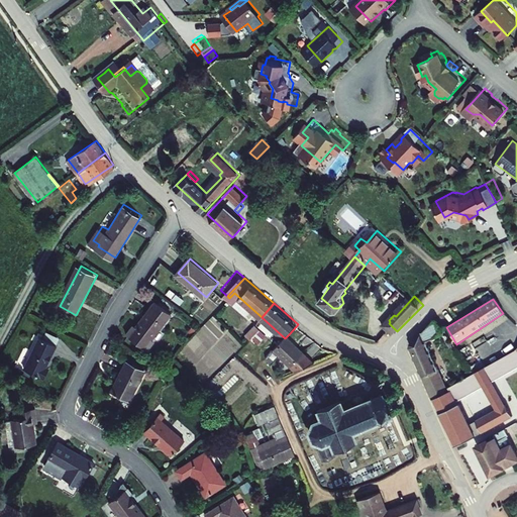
[(162,304),(143,330),(159,342),(179,316),(162,304)]
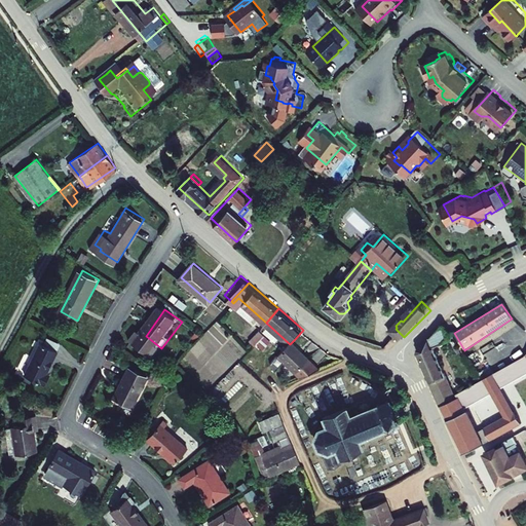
[(269,333),(263,328),(255,336),(261,341),(263,339),(269,333)]
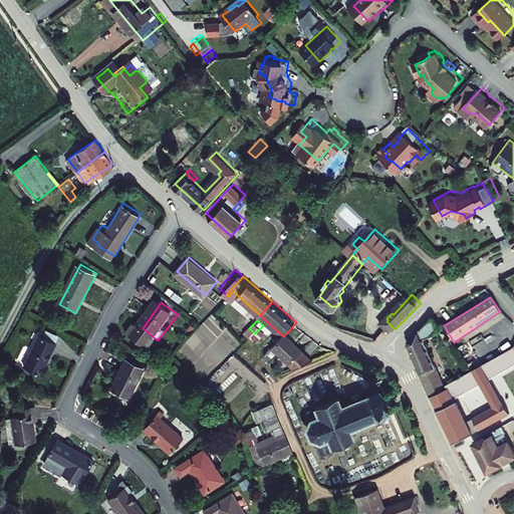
[(406,345),(406,348),(409,356),(429,399),(445,391),(443,387),(421,340),(427,337),(434,331),(433,327),(432,324),(431,322),(428,321),(417,331),(407,340),(406,342),(406,345)]
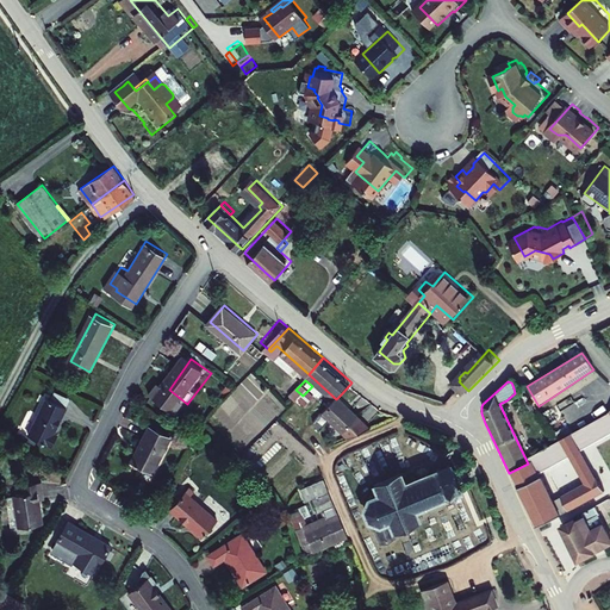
[(312,386),(305,393),(312,400),(319,392),(312,386)]
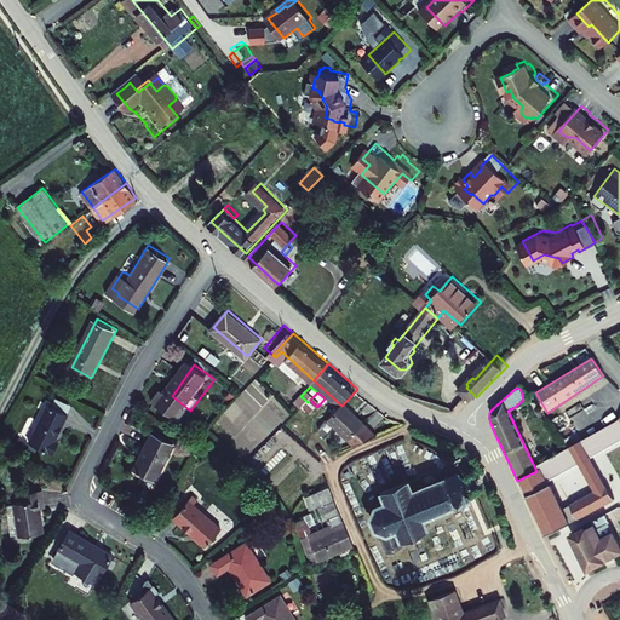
[(320,428),(327,436),(339,424),(359,443),(382,434),(348,400),(342,406),(338,409),(320,428)]
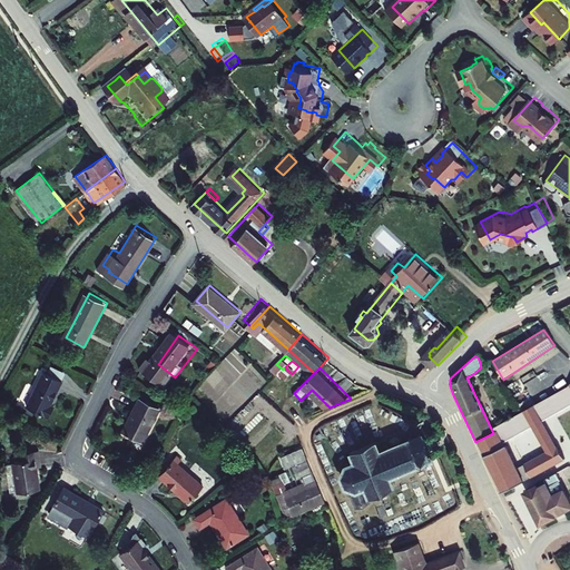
[(51,403),(64,379),(46,370),(29,404),(50,415),(55,405),(51,403)]
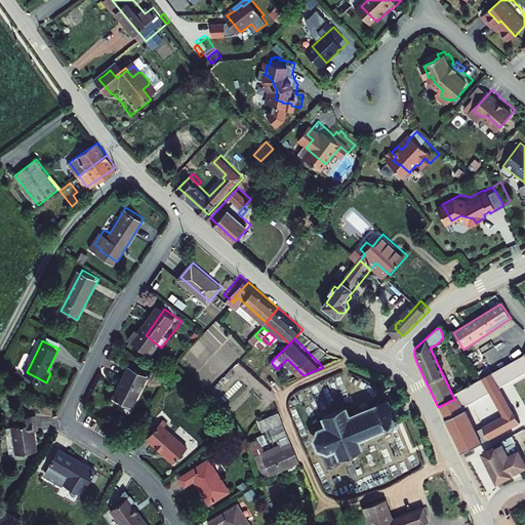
[(520,422),(499,389),(524,373),(524,357),(524,356),(485,377),(452,395),(454,399),(438,407),(444,421),(454,444),(458,451),(459,455),(481,446),(502,433),(520,422)]
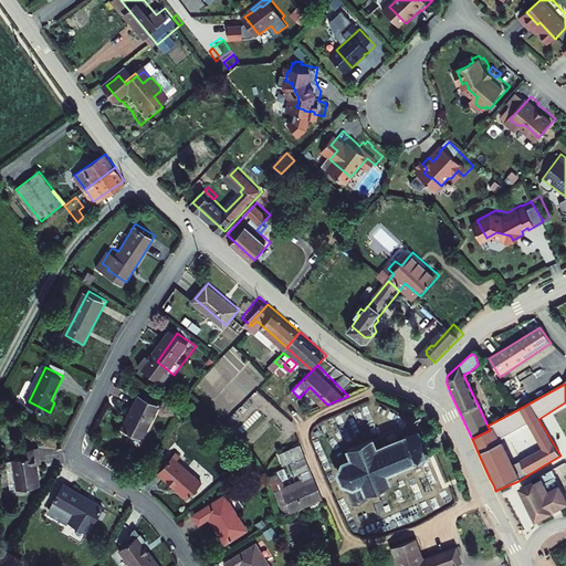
[(149,397),(135,429),(153,439),(169,407),(149,397)]
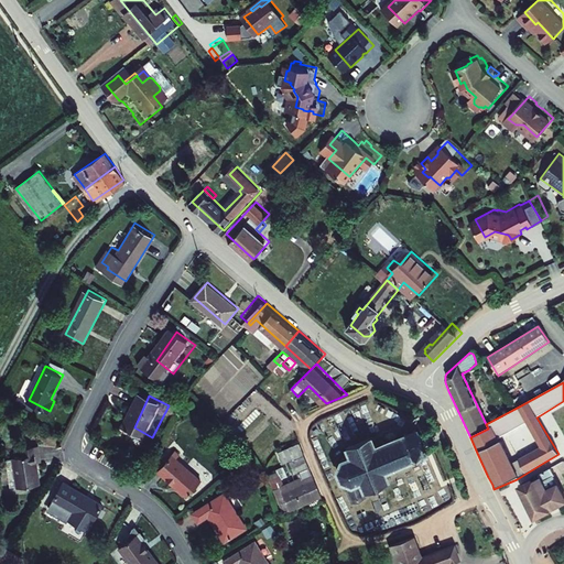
[(296,444),(303,441),(301,436),(296,426),(293,435),(296,444)]
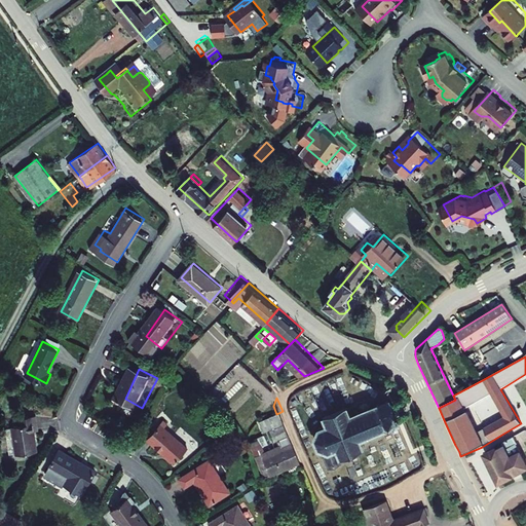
[(391,398),(354,414),(350,406),(326,417),(329,426),(325,427),(318,438),(325,450),(326,449),(334,466),(344,462),(343,458),(355,453),(369,447),(366,440),(403,422),(391,398)]
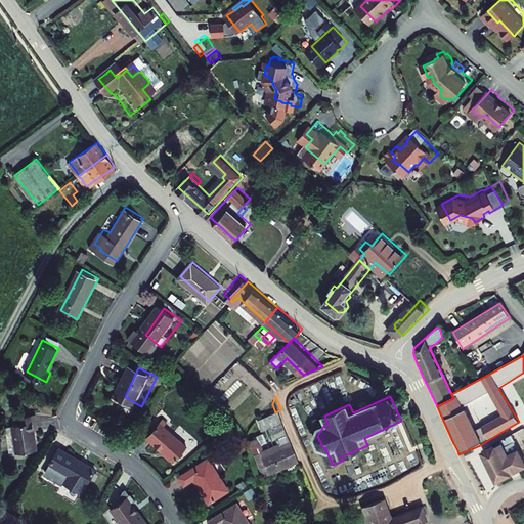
[(26,417),(27,424),(12,426),(16,452),(23,451),(24,452),(44,450),(40,430),(44,430),(41,416),(26,417)]
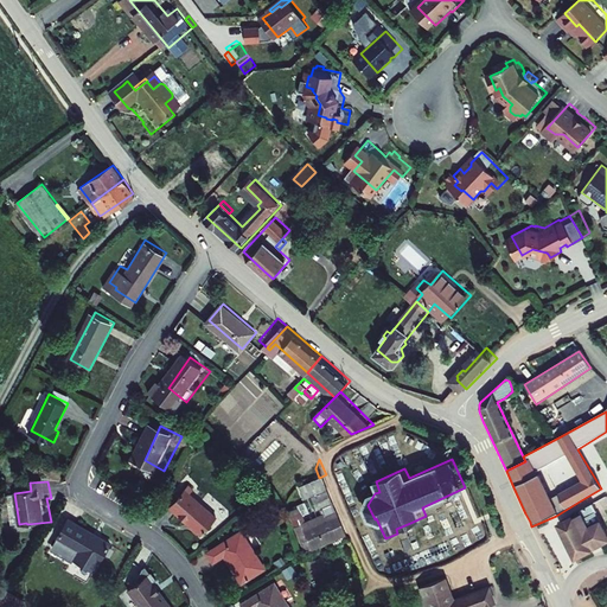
[(298,519),(301,528),(313,555),(352,538),(338,504),(328,481),(306,492),(311,504),(318,500),(323,515),(320,516),(325,528),(310,535),(305,522),(310,521),(307,516),(298,519)]
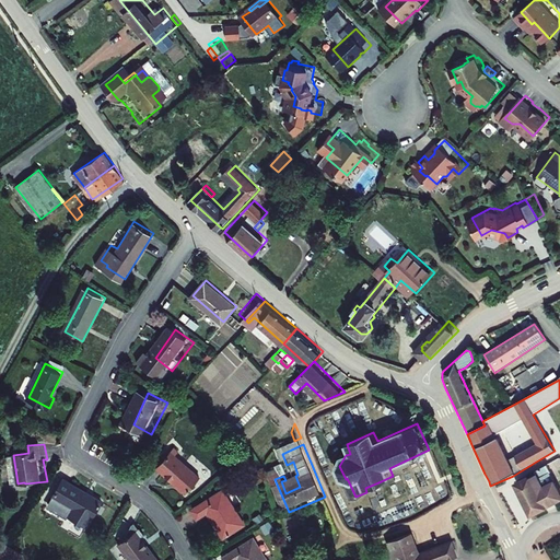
[(166,459),(190,490),(207,476),(183,445),(166,459)]
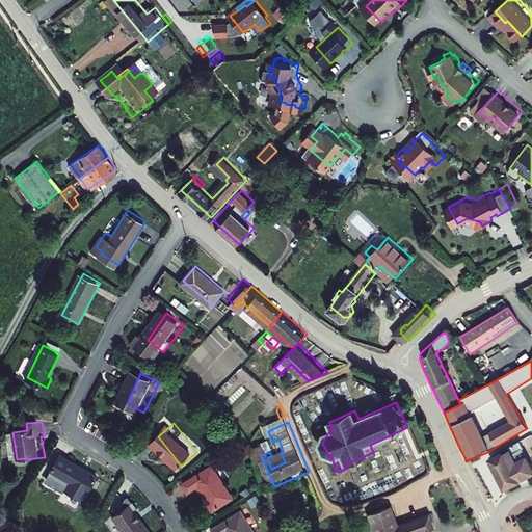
[(531,435),(511,446),(512,448),(486,461),(494,476),(496,482),(501,489),(504,486),(509,485),(531,473),(531,460),(526,448),(531,445),(531,435)]
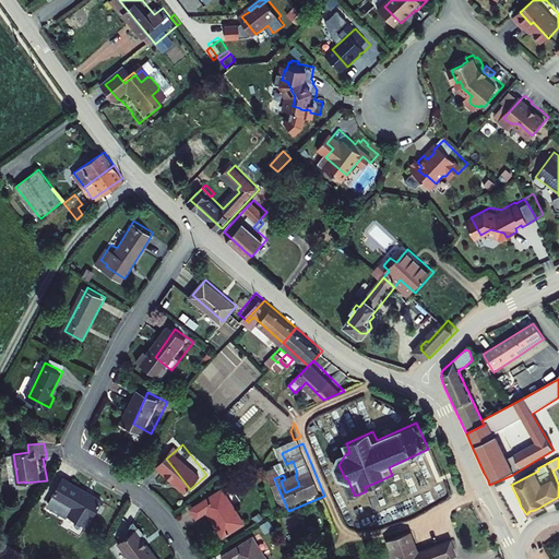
[(100,512),(105,506),(106,502),(67,480),(52,506),(61,511),(63,508),(64,504),(75,510),(95,522),(100,512)]
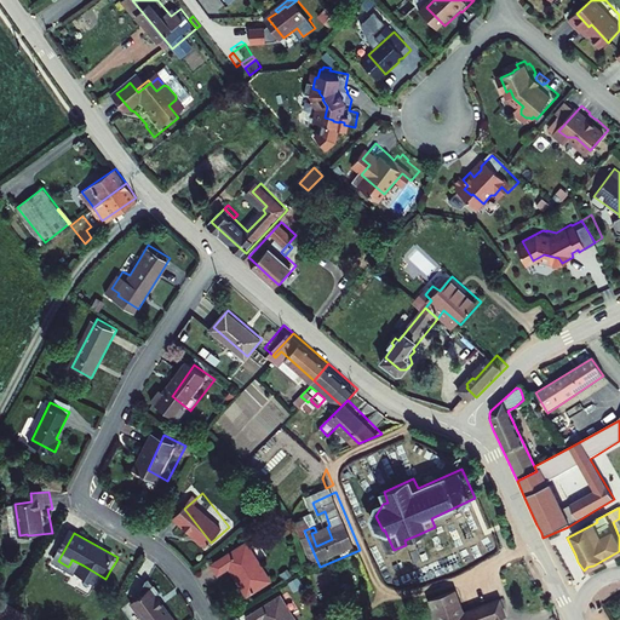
[(220,561),(225,569),(237,563),(254,591),(277,575),(256,539),(220,561)]
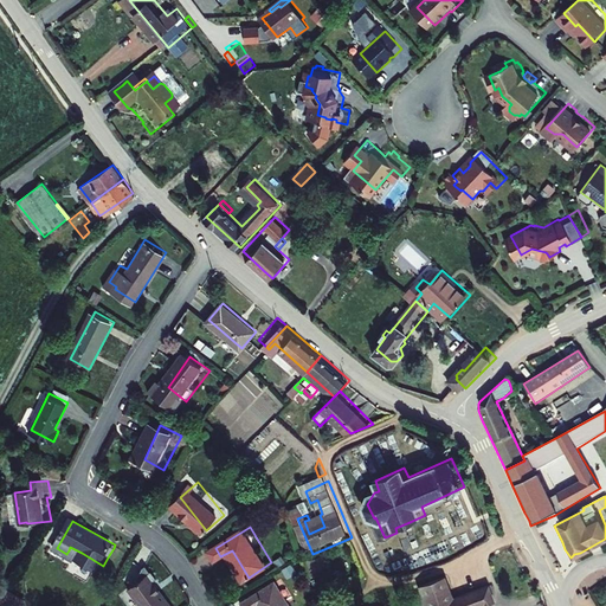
[(114,548),(109,555),(116,559),(120,552),(114,548)]
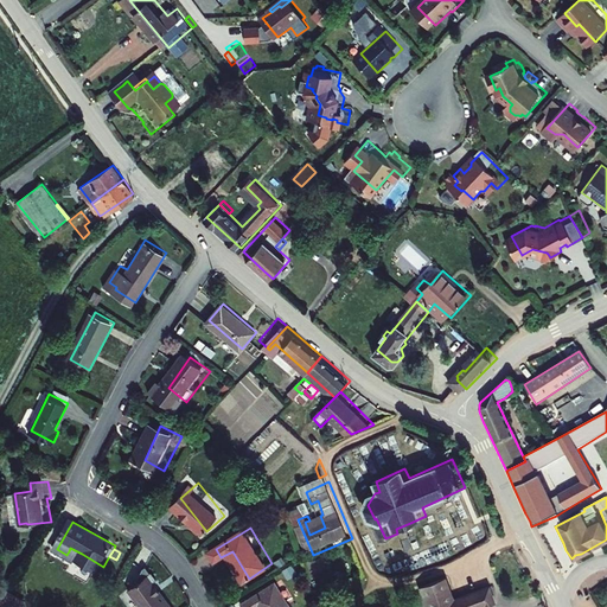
[(164,577),(157,569),(135,588),(152,606),(183,606),(160,581),(164,577)]
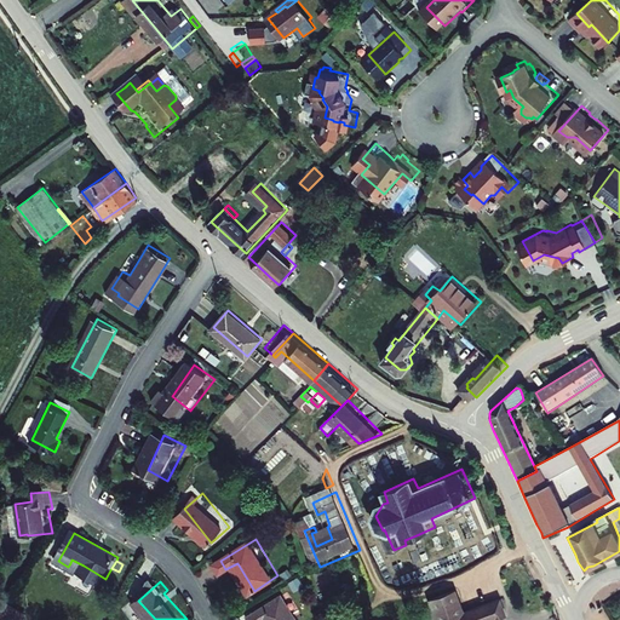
[(253,612),(257,619),(263,619),(270,615),(273,619),(305,619),(288,591),(253,612)]
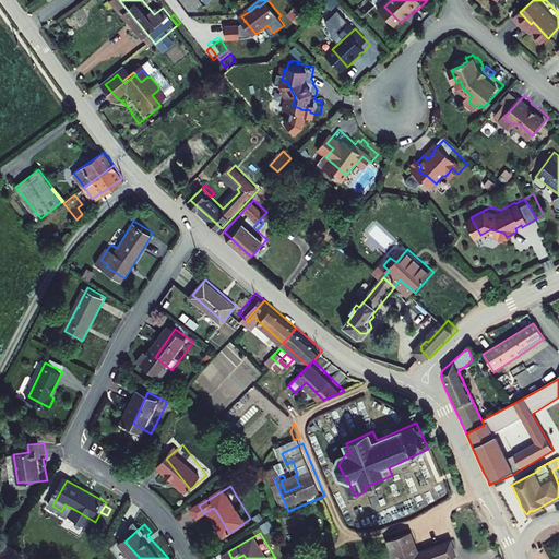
[(418,551),(411,534),(384,543),(388,558),(450,558),(455,557),(451,540),(418,551)]
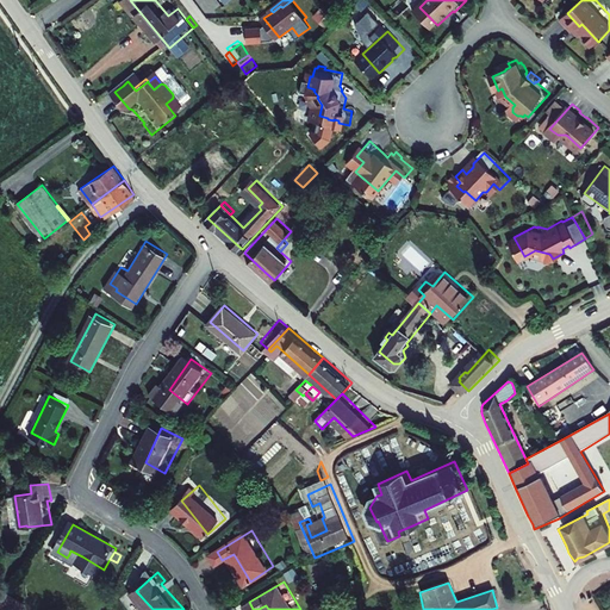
[(7,596),(2,603),(11,609),(16,601),(7,596)]
